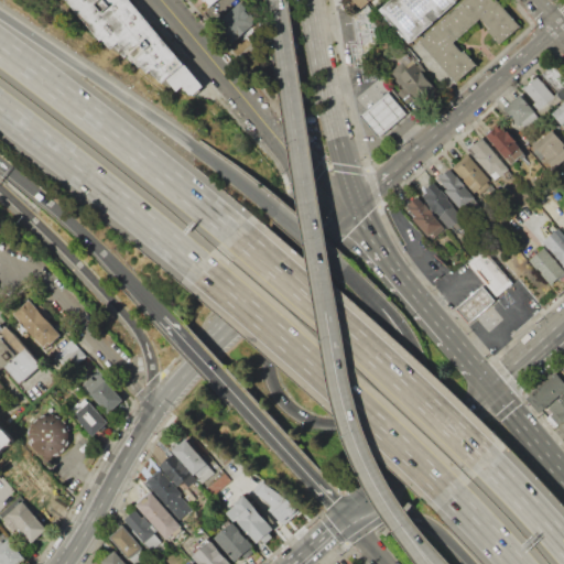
[(130,0),(201,86),(192,94),(183,84),(177,88),(167,77),(162,82),(152,68),(145,74),(137,63),(133,65),(128,58),(126,61),(116,49),(108,55),(63,0),(130,0)]
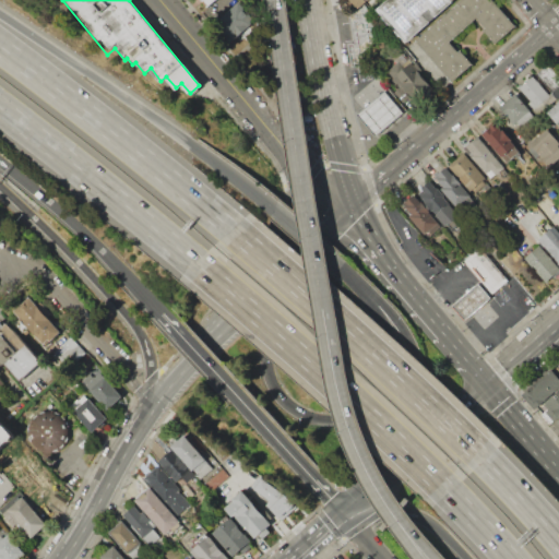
[(348,0),(359,13),(376,0),(348,0)]
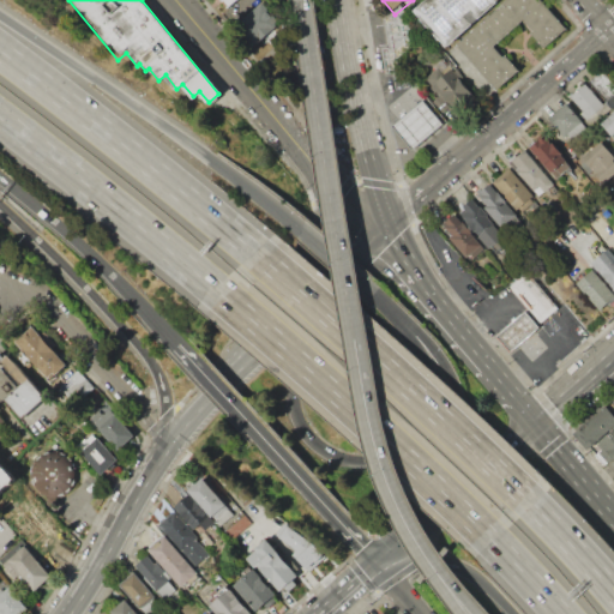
[(427,0),(416,10),(449,48),(455,43),(504,0),(427,0)]
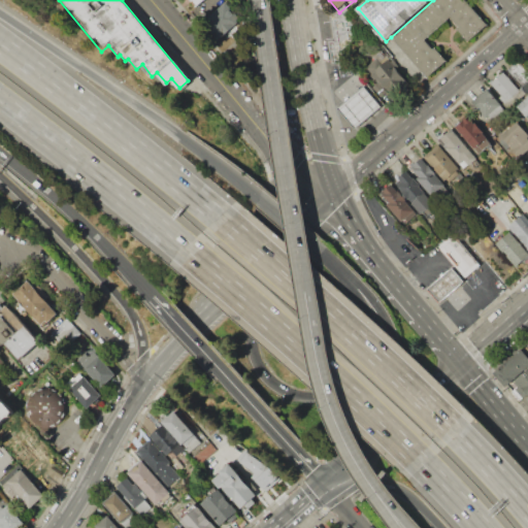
[(433,0),(391,37),(427,78),(450,59),(436,44),(432,48),(424,39),(451,17),(458,26),(455,28),(467,41),(488,23),(468,0),(433,0)]
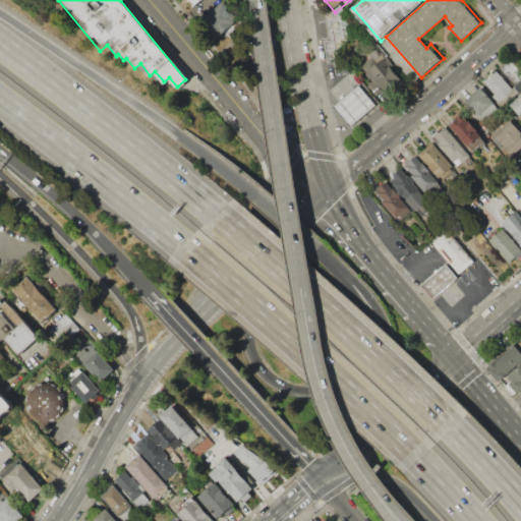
[(219,6),(235,21),(210,47),(193,32),(219,6)]
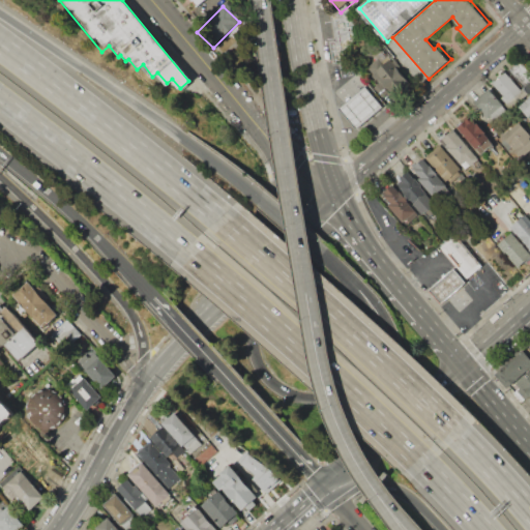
[(334,60),(357,57),(351,15),(333,18),(336,39),(331,40),(334,60)]
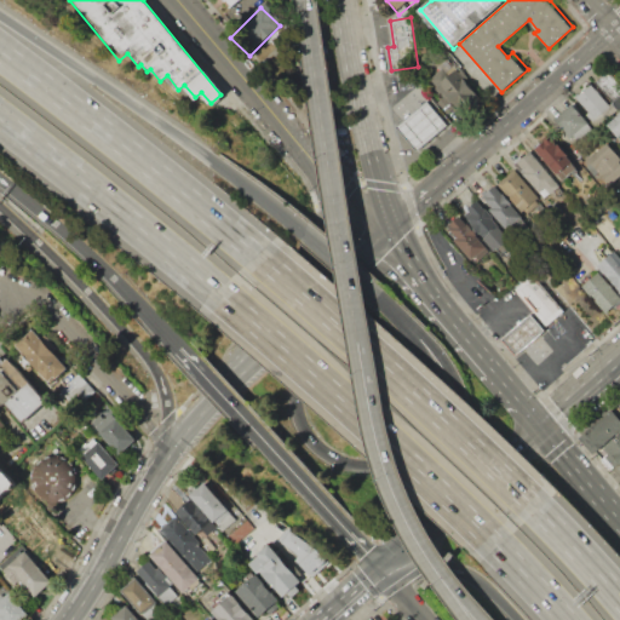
[(430,78),(459,112),(478,95),(455,69),(443,80),(437,73),(430,78)]
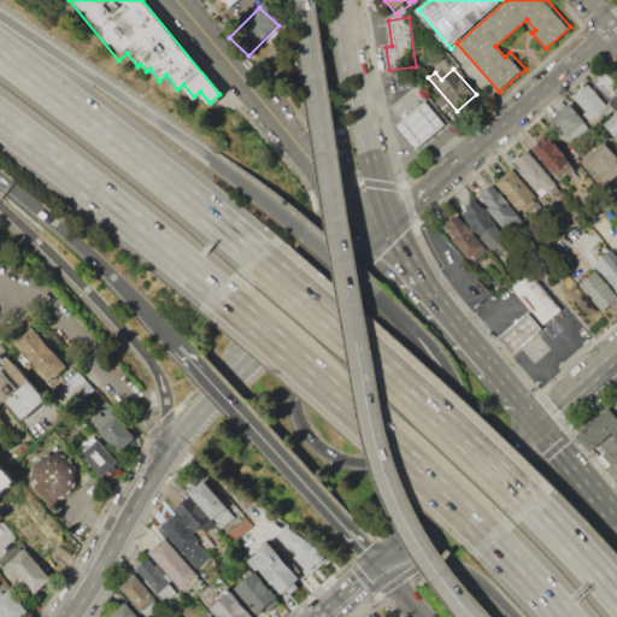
[(593,82),(606,70),(616,82),(616,95),(610,101),(593,82)]
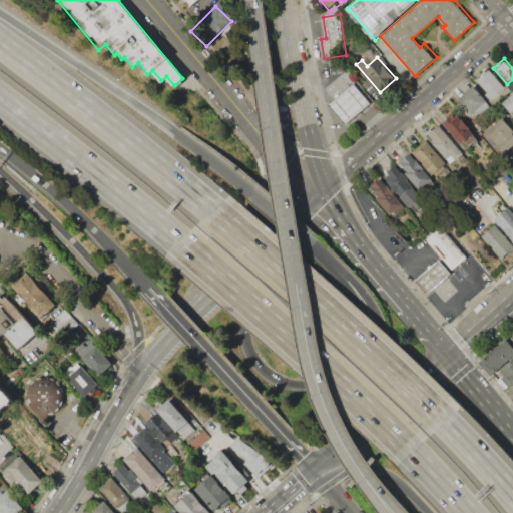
[(477,80),(487,93),(485,95),(493,105),(508,92),(489,69),(477,80)]
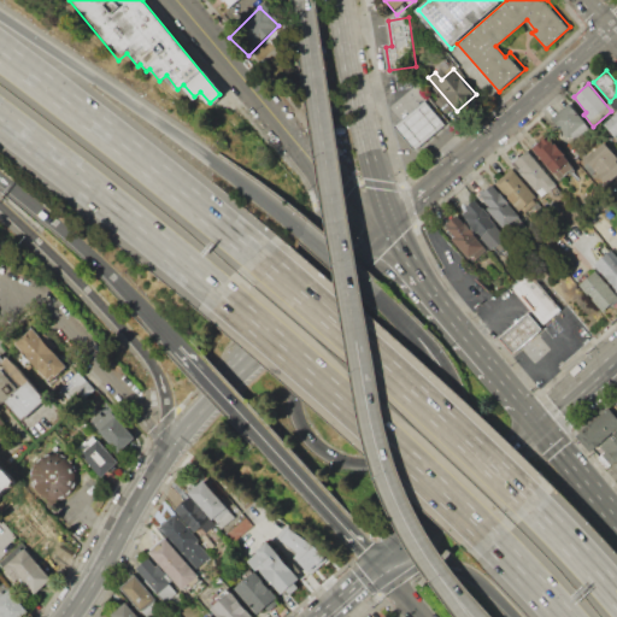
[(413,150),(445,124),(424,99),(393,125),(413,150)]
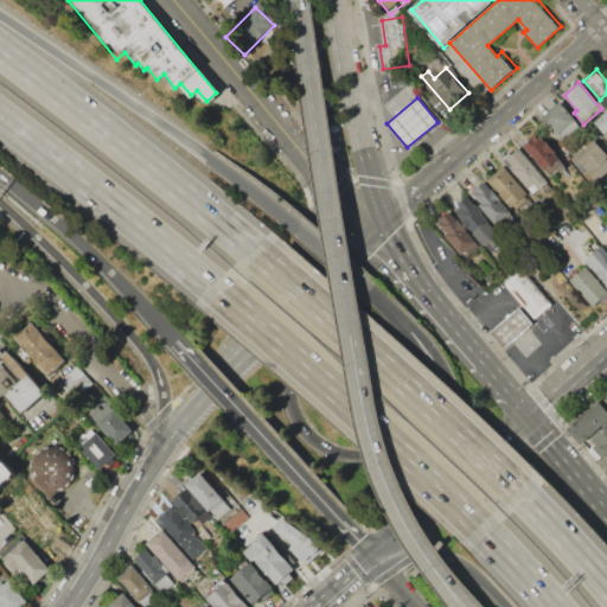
[(543,116),(563,140),(581,126),(562,101),(543,116)]
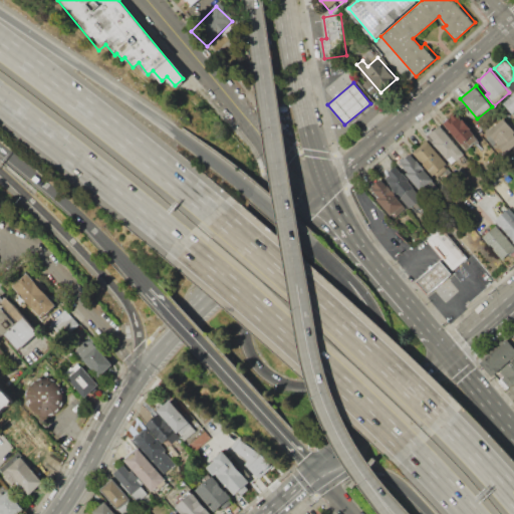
[(513,115),(504,103),(513,94),(513,115)]
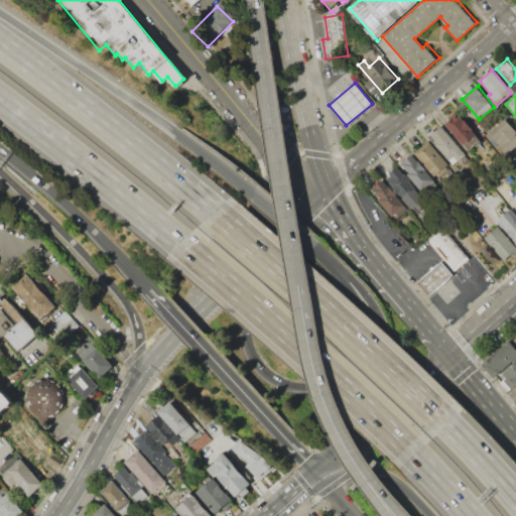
[(445,124),(463,146),(478,135),(461,113),(445,124)]
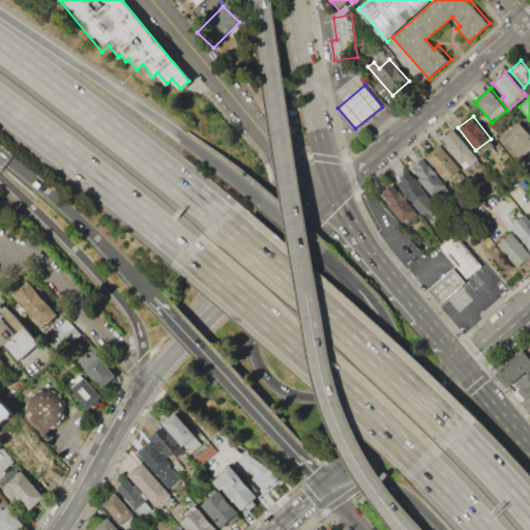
[(506,140),(522,159),(529,152),(529,135),(524,126),(506,140)]
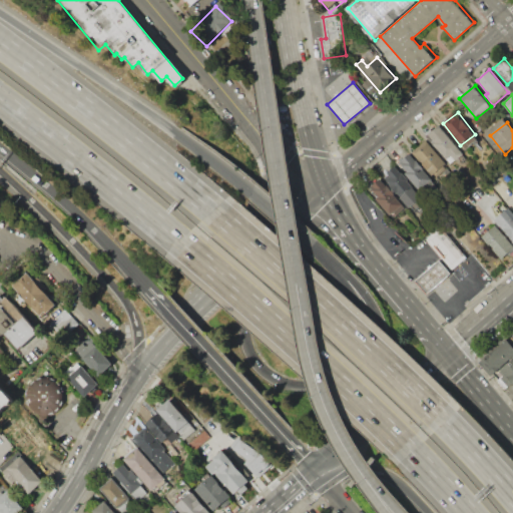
[(439,125),(463,154),(455,161),(451,156),(446,159),(427,135),(439,125)]
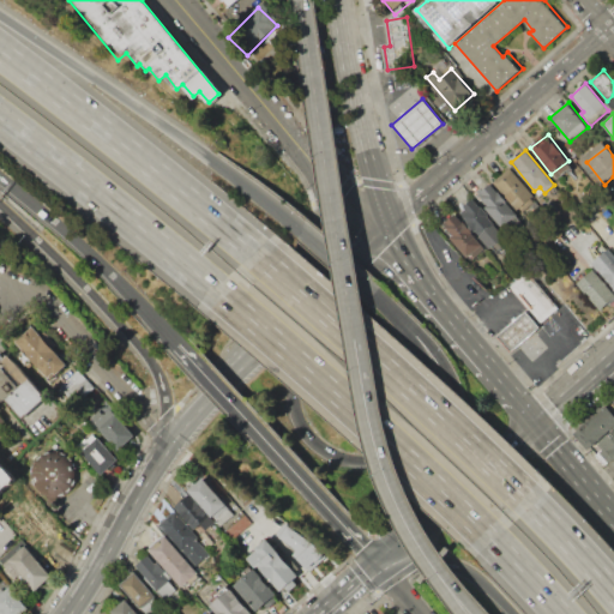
[(510,168),(535,198),(518,211),(493,181),(510,168)]
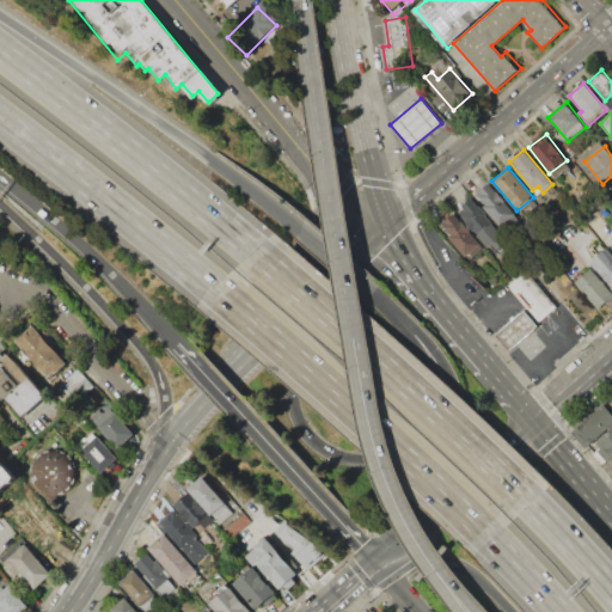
[(489,181),(518,215),(501,227),(484,207),(487,204),(476,191),(489,181)]
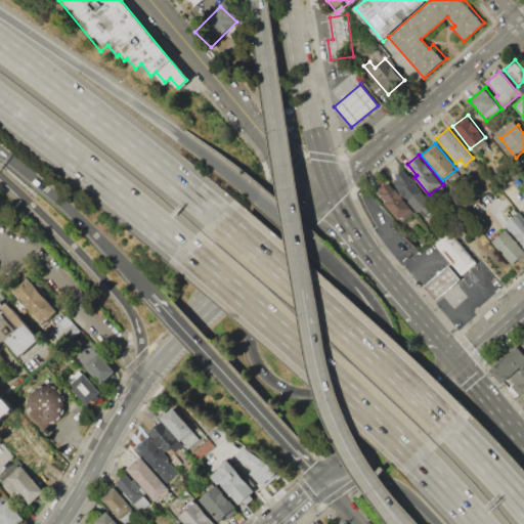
[(404,168),(431,202),(418,213),(393,182),(397,178),(395,176),(404,168)]
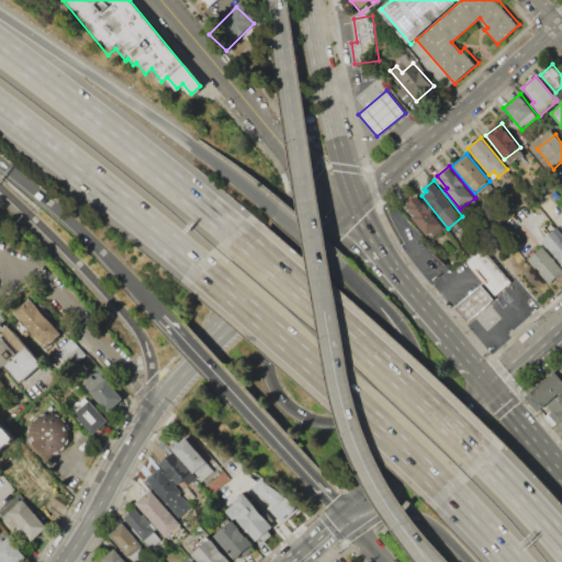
[(416,193),(447,227),(431,240),(412,218),(414,216),(404,204),(416,193)]
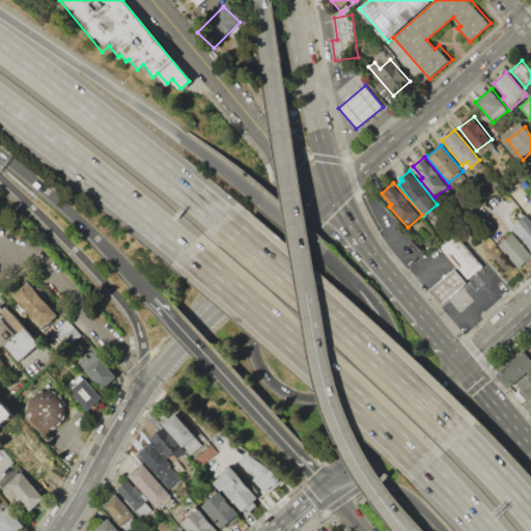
[(527,216),(530,220),(530,250),(511,227),(527,216)]
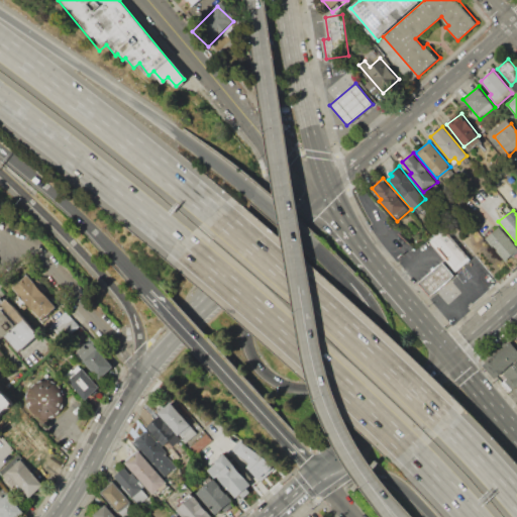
[(499,227),(516,247),(516,251),(506,262),(487,238),(499,227)]
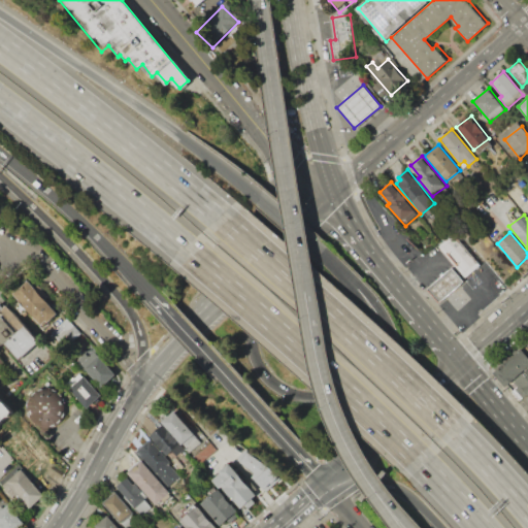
[(438,246),(465,278),(481,265),(455,233),(438,246)]
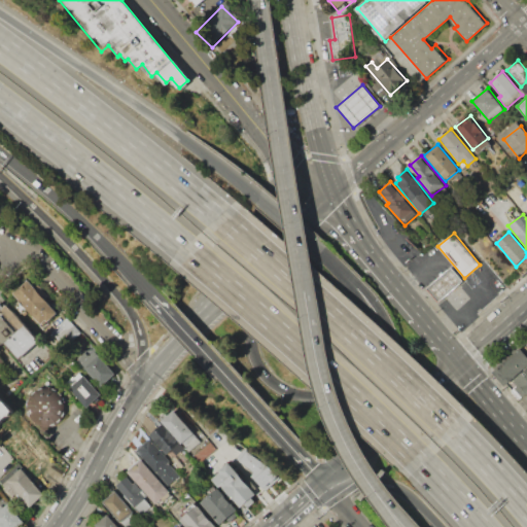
[(426,287),(438,302),(447,294),(462,281),(451,267),(434,280),(426,287)]
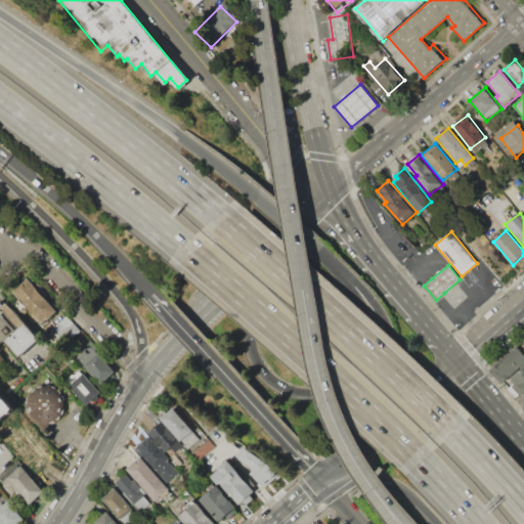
[(13,291),(22,300),(15,305),(23,312),(28,307),(43,324),(57,311),(49,302),(53,299),(38,282),(35,285),(28,277),(13,291)]
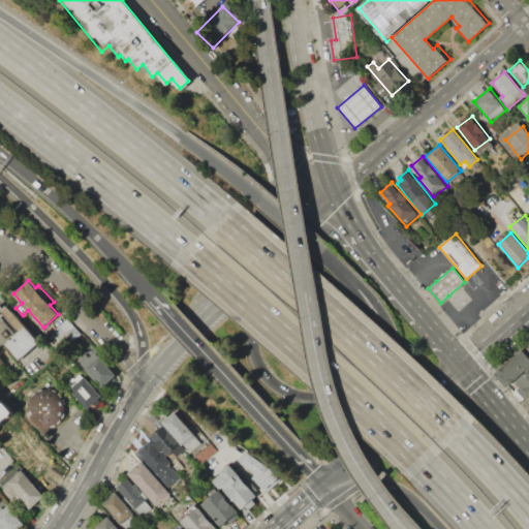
[(0,339),(18,361),(37,344),(4,306),(0,309),(0,339)]
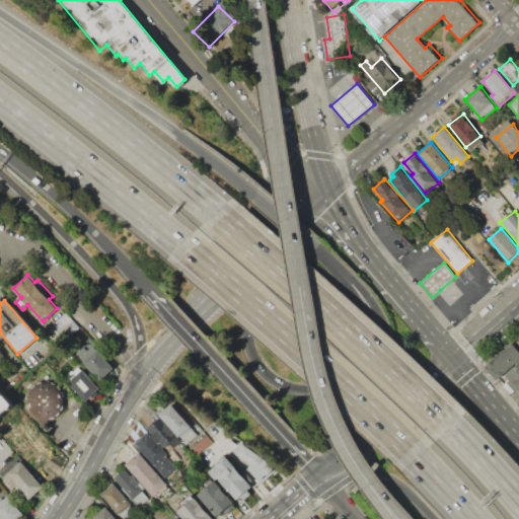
[(64,311),(77,325),(63,340),(50,325),(64,311)]
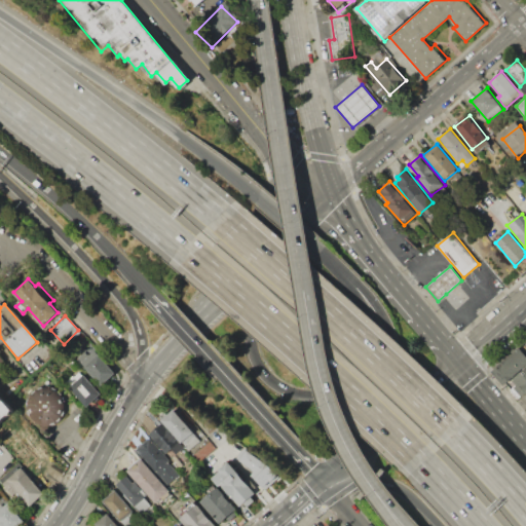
[(490,372),(502,386),(525,367),(525,357),(519,348),(490,372)]
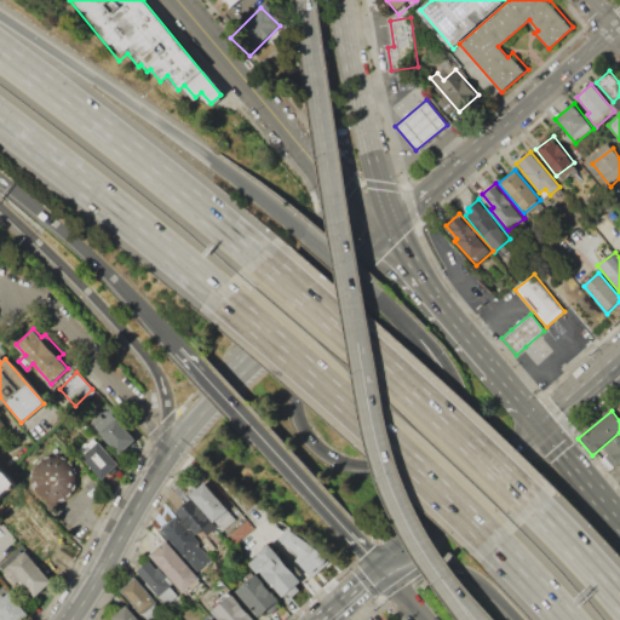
[(110,413),(137,438),(121,455),(93,430),(110,413)]
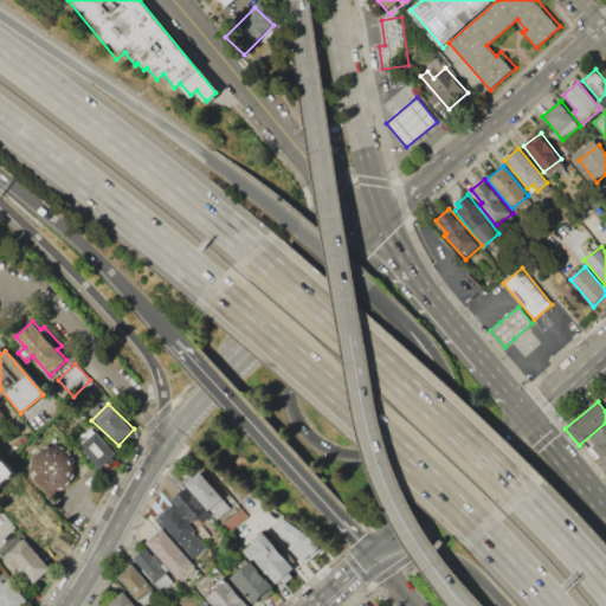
[(90,431),(115,455),(101,469),(73,442),(83,432),(86,434),(90,431)]
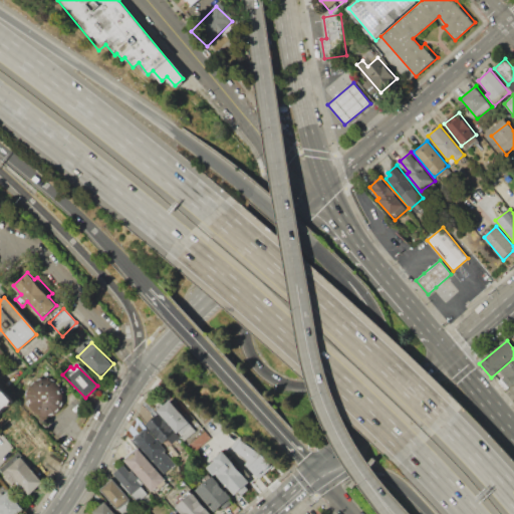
[(39,417),(46,418),(53,417),(59,413),(63,408),(66,402),(66,395),(64,388),(59,382),(54,378),(47,377),(41,377),(35,380),(30,384),(27,390),(26,396),(26,403),(29,408),(33,414),(39,417)]
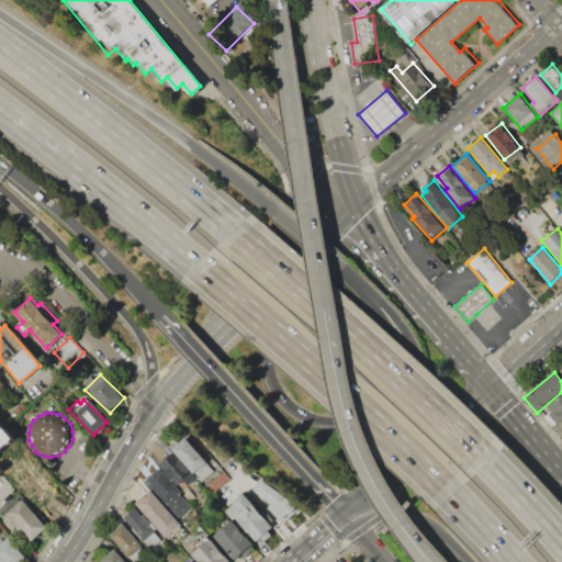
[(0,452),(15,438),(0,420),(0,452)]
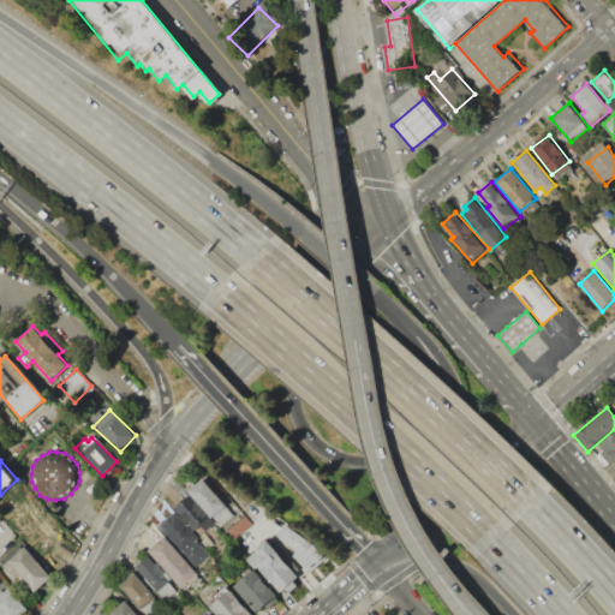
[(204,478),(236,515),(221,527),(190,491),(204,478)]
